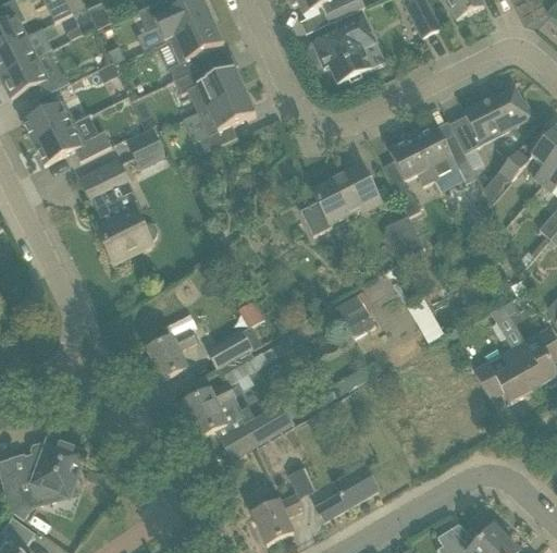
[(42,0),(53,22),(59,20),(72,13),(65,0),(42,0)]
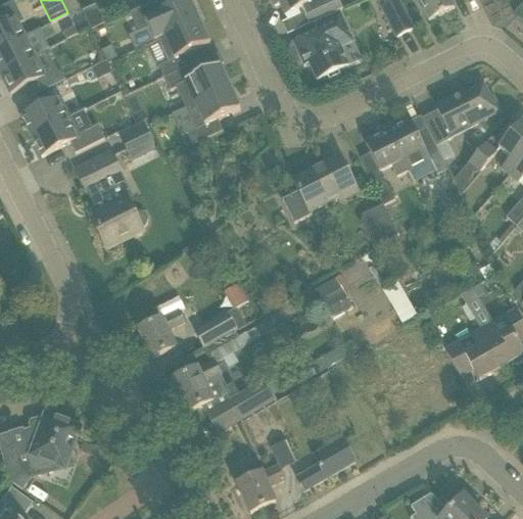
[(157,36),(157,37),(198,17),(192,5),(193,5),(190,0),(178,0),(156,10),(151,0),(149,0),(129,9),(138,30),(147,25),(153,38),(157,36)]
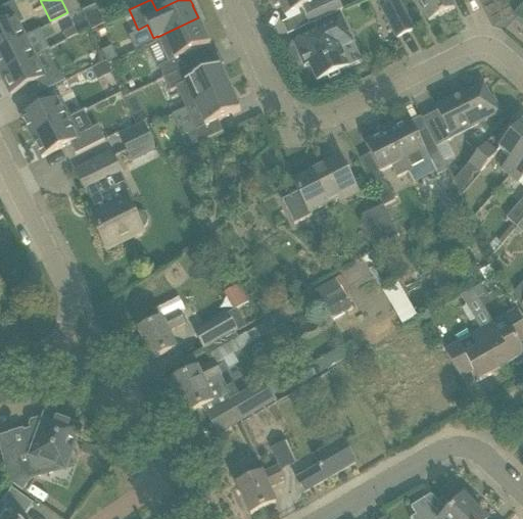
[(308,22),(313,20),(338,8),(342,7),(339,0),(272,0),(274,4),(279,2),(285,14),(301,6),(308,22)]
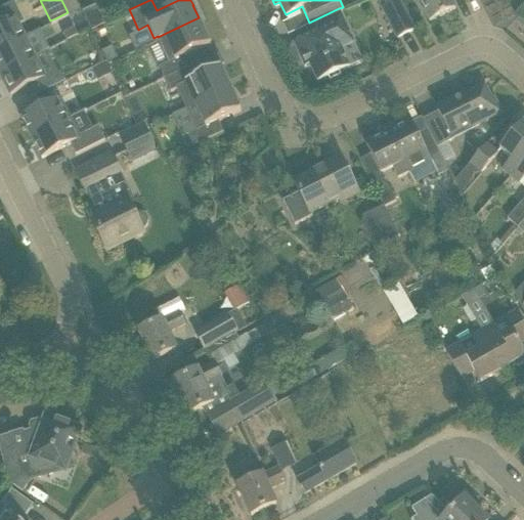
[(390,0),(381,5),(397,36),(413,27),(404,9),(399,0),(390,0)]
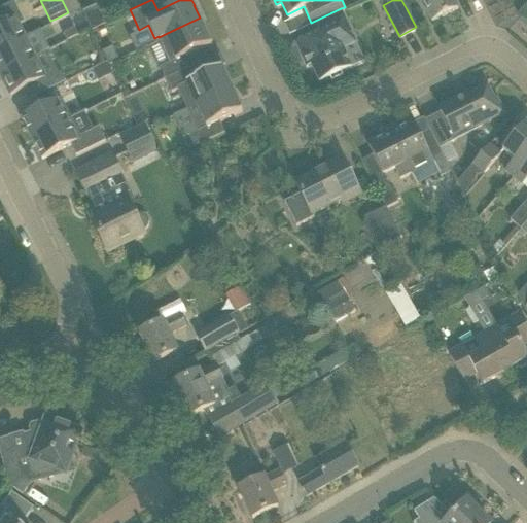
[(421,0),(422,1),(431,20),(457,6),(454,0),(421,0)]
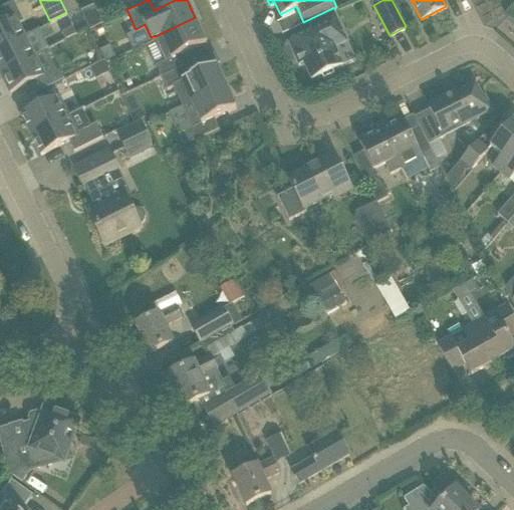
[(93,1),(81,7),(90,25),(102,19),(93,1)]
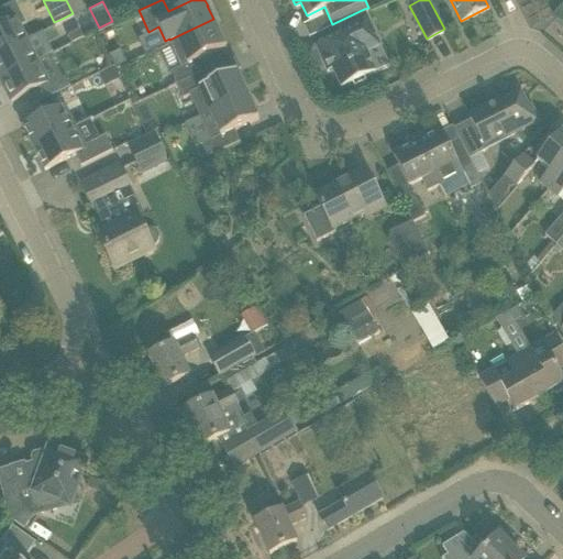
[(332,66),(341,85),(352,80),(354,84),(365,78),(364,75),(375,69),(366,50),(379,44),(374,30),(368,18),(364,9),(337,22),(341,31),(315,43),(322,59),(327,69),(332,66)]
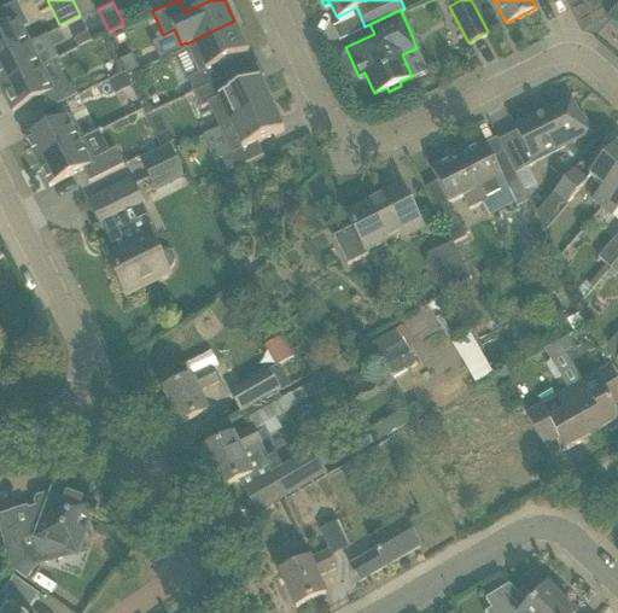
[(17,16),(0,23),(0,53),(29,40),(17,16)]
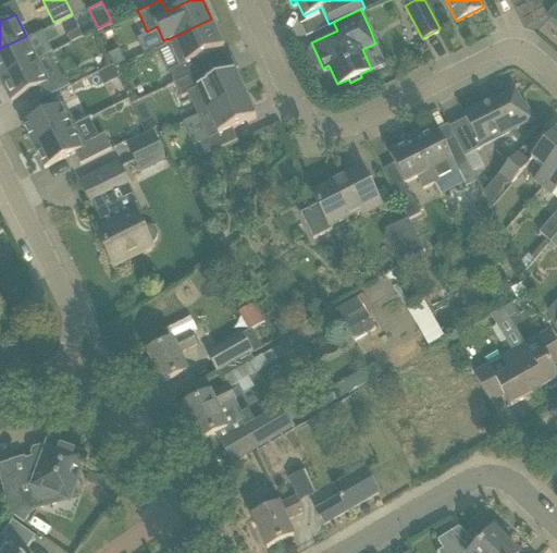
[(222,42),(211,19),(168,39),(178,62),(168,68),(173,80),(197,69),(192,57),(222,42)]
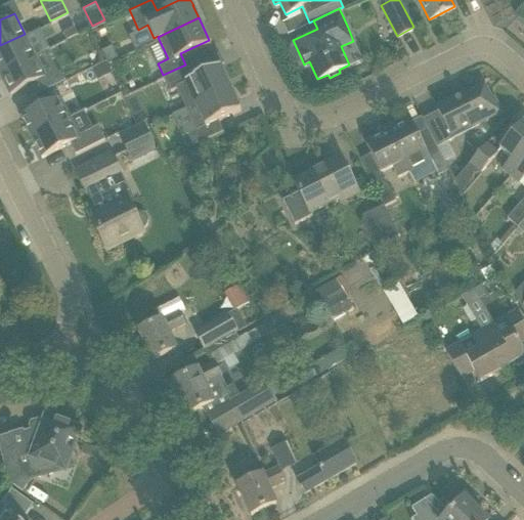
[(73,25),(62,30),(67,37),(77,32),(73,25)]
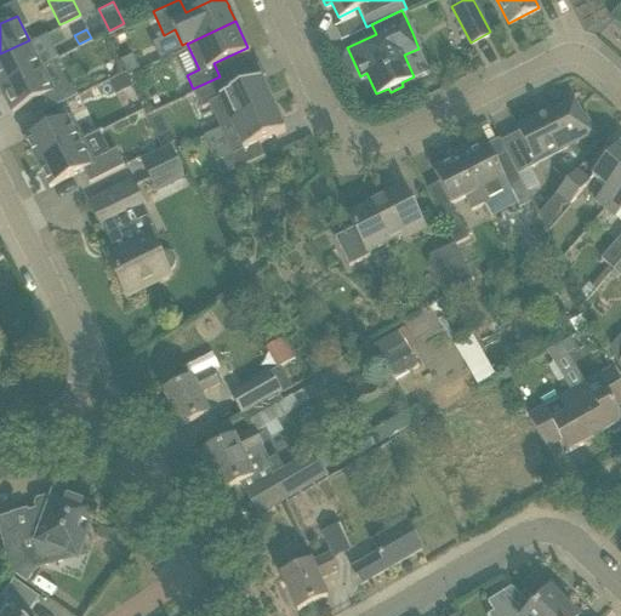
[(29,40),(0,53),(0,84),(40,63),(50,60),(46,51),(36,56),(29,40)]
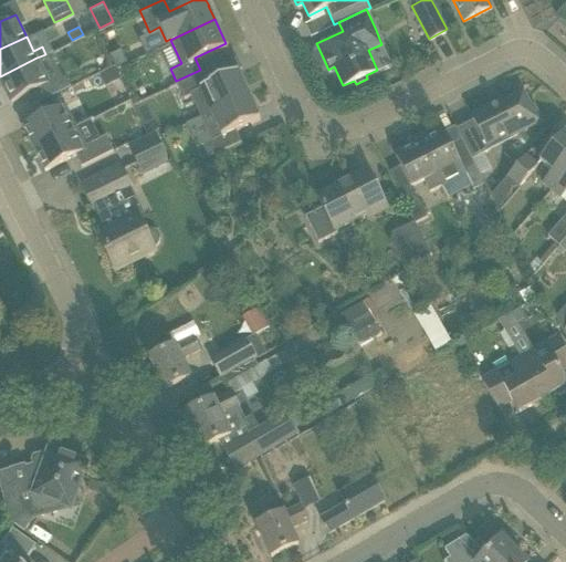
[(109,53),(115,66),(125,62),(118,49),(109,53)]
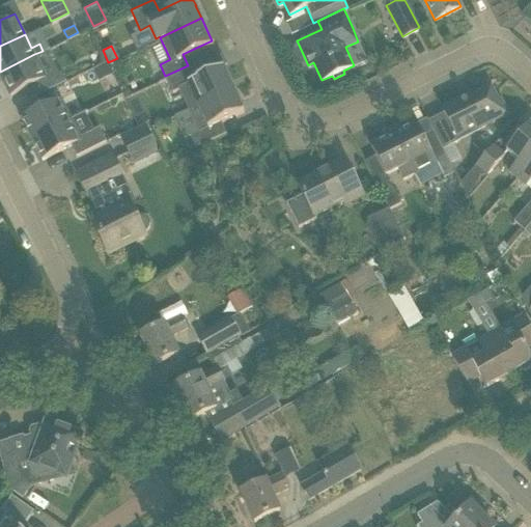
[(34,54),(0,72),(0,73),(9,92),(45,75),(34,54)]
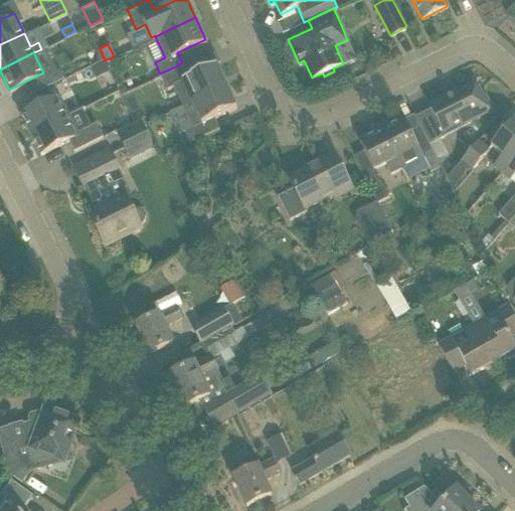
[(182,63),(160,73),(166,87),(173,83),(182,104),(225,83),(215,61),(199,68),(194,57),(182,63)]
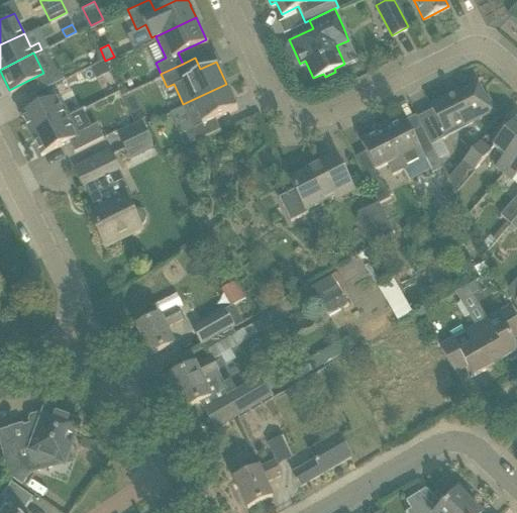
[(103,59),(91,64),(96,74),(108,69),(103,59)]
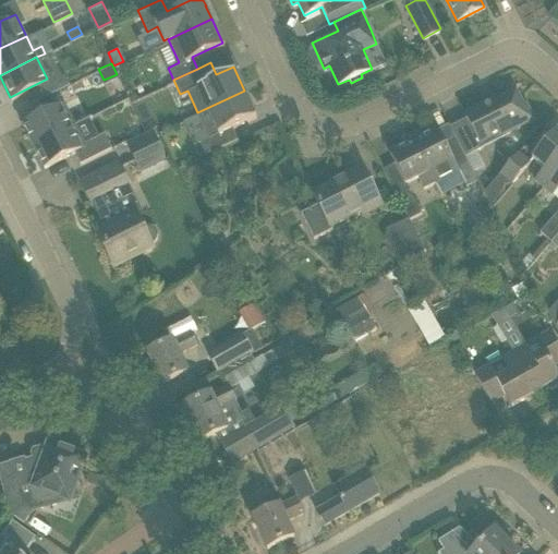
[(60,72),(47,79),(53,91),(70,83),(64,73),(61,74),(60,72)]
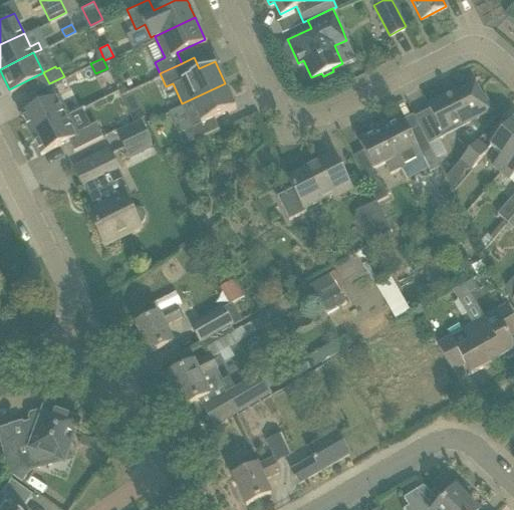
[(154,78),(144,83),(147,88),(157,83),(154,78)]
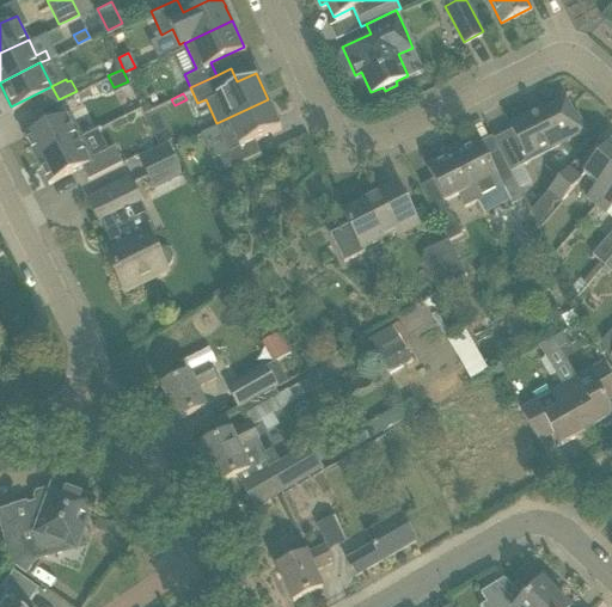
[(495,140),(499,147),(510,169),(530,159),(527,153),(545,143),(548,147),(585,129),(575,110),(571,111),(565,97),(544,108),(544,109),(538,112),(536,108),(508,122),(513,130),(495,140)]
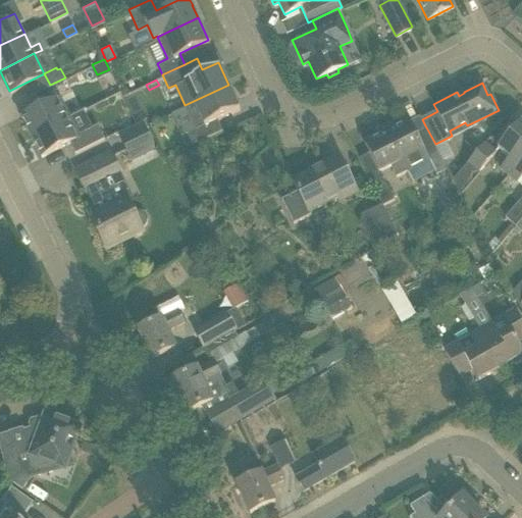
[(228,85),(185,105),(195,127),(188,131),(194,141),(222,128),(216,117),(239,107),(228,85)]
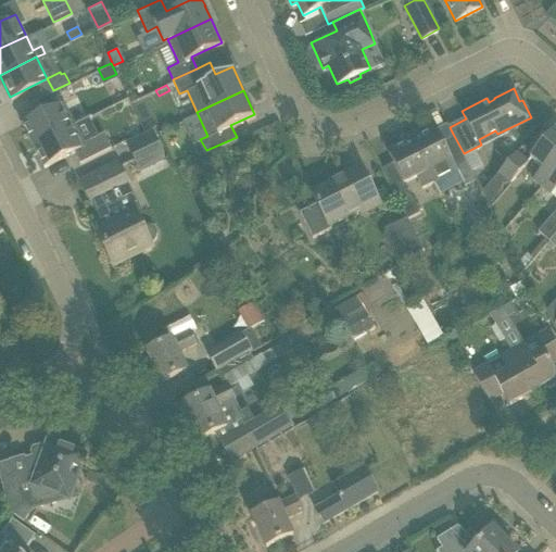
[(22,121),(33,142),(74,122),(64,100),(22,121)]
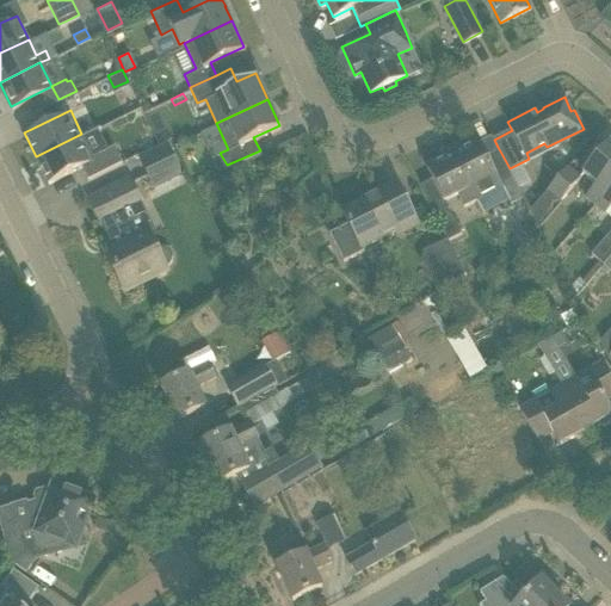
[(81,134),(36,156),(48,180),(82,164),(88,175),(123,159),(115,143),(107,147),(97,127),(81,134)]
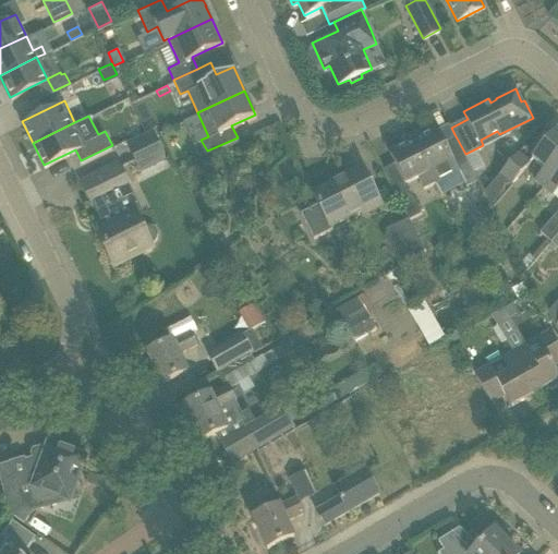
[(469,161),(465,154),(455,134),(444,140),(437,127),(413,139),(435,182),(441,194),(465,182),(468,184),(477,179),(475,173),(469,161)]
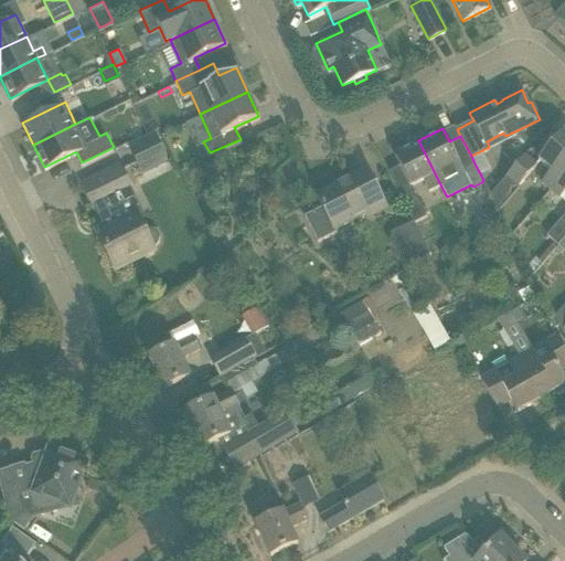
[(152,129),(128,140),(136,156),(160,145),(152,129)]
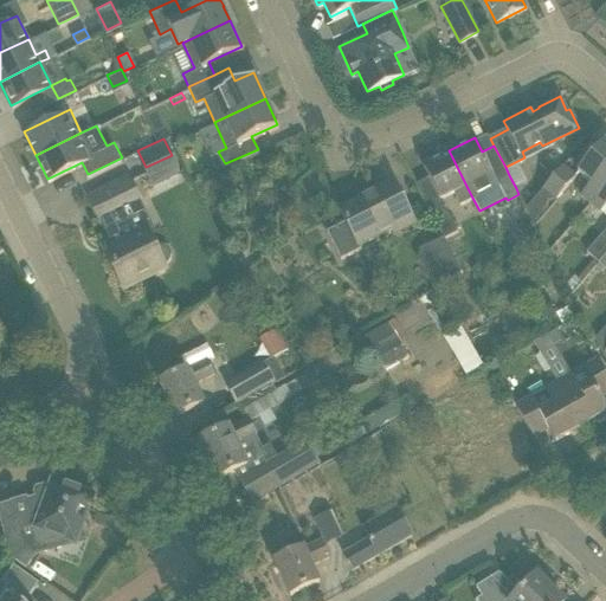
[(590,201),(605,181),(605,140),(604,139),(577,169),(591,180),(580,193),(590,201)]
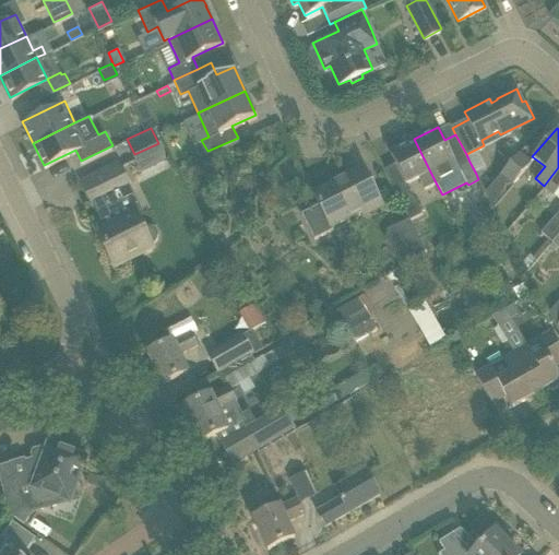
[(436,182),(414,139),(390,152),(400,170),(405,181),(419,175),(426,187),(436,182)]
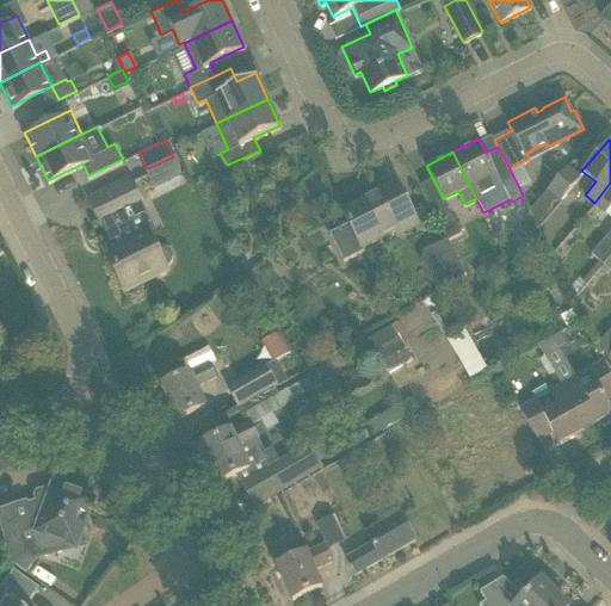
[(177,160),(148,174),(154,186),(183,172),(177,160)]
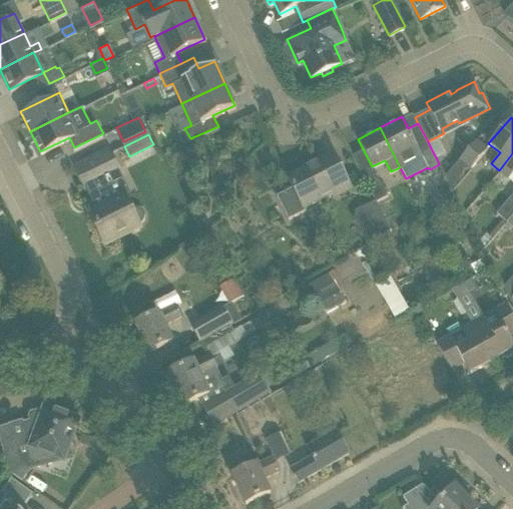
[(471,168),(487,148),(476,138),(459,159),(471,168)]
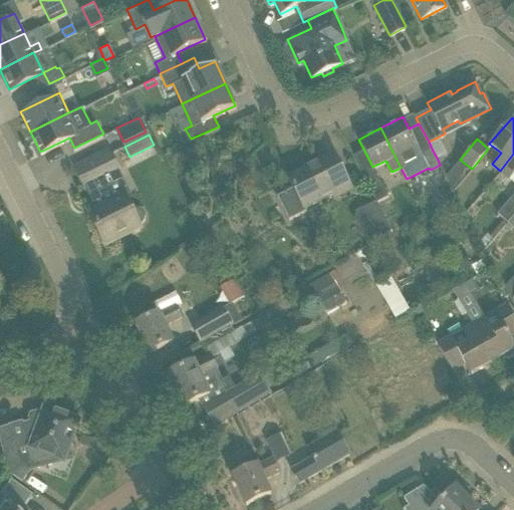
[(92,156),(74,165),(98,213),(93,216),(105,241),(123,233),(139,225),(142,223),(144,221),(145,218),(146,216),(146,213),(145,210),(144,209),(142,207),(140,207),(137,206),(133,207),(130,209),(122,195),(110,169),(117,166),(108,148),(92,156)]
